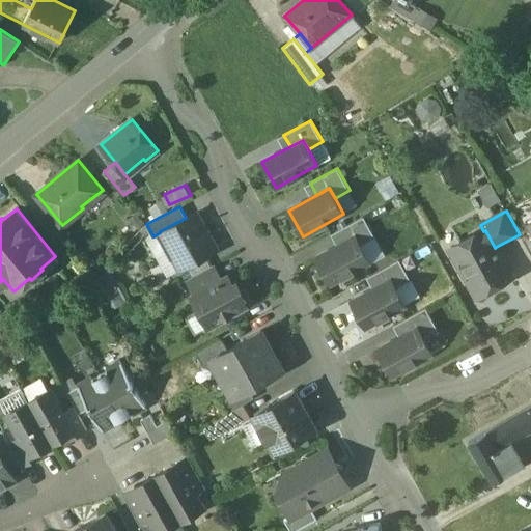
[(186,218),(160,231),(160,232),(180,270),(216,250),(195,213),(186,218)]
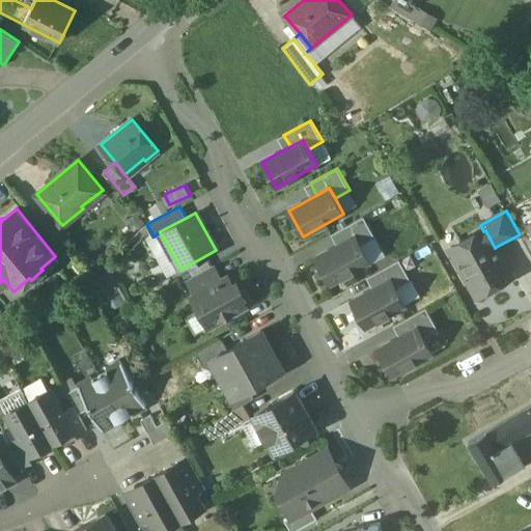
[(375,238),(364,216),(337,231),(343,244),(356,236),(361,246),(375,238)]
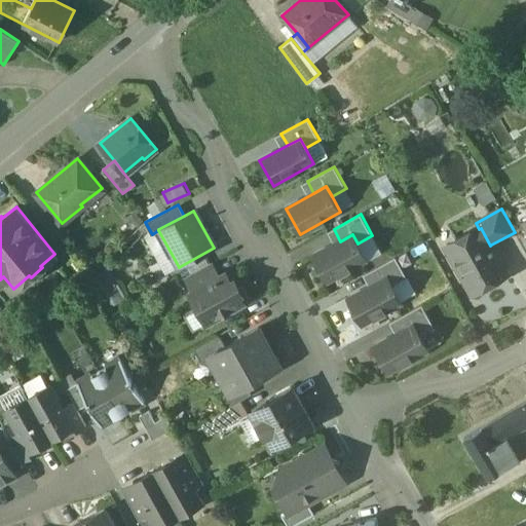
[(479,229),(447,248),(473,294),(508,274),(491,245),(490,246),(481,228),(479,229)]
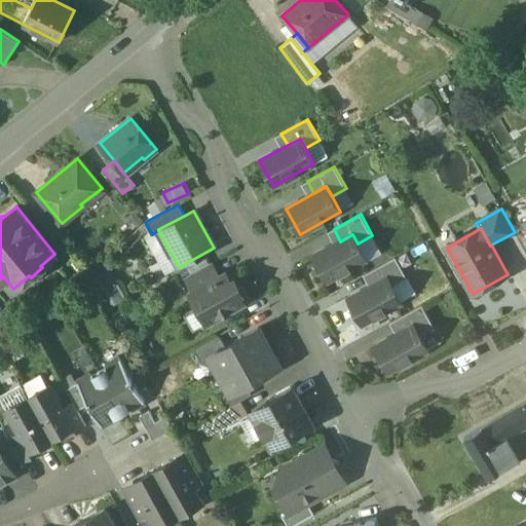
[(340,241),(312,257),(327,283),(367,260),(358,243),(352,234),(340,241)]
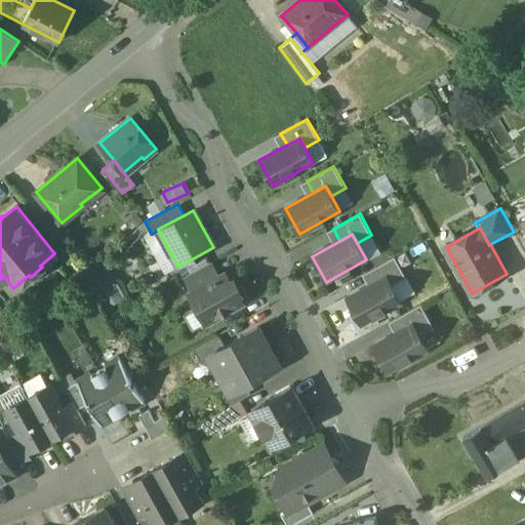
[(395,256),(368,271),(375,283),(388,276),(393,285),(406,278),(395,256)]
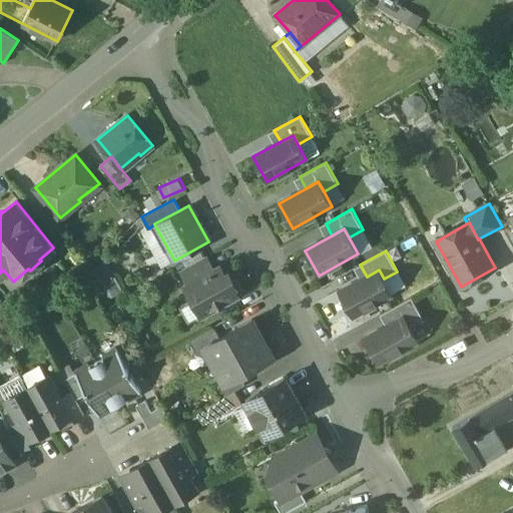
[(205,257),(181,270),(189,284),(213,271),(205,257)]
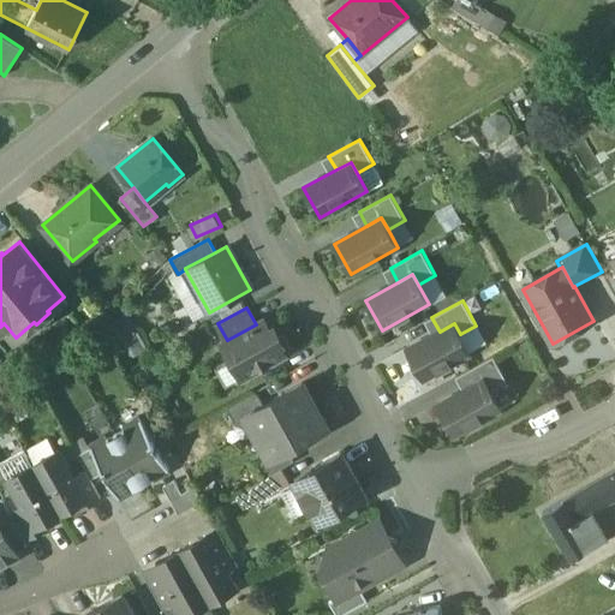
[(227,340),(221,344),(242,380),(258,370),(257,368),(269,360),(272,363),(286,354),(280,345),(282,344),(274,327),(269,329),(264,320),(256,324),(227,340)]
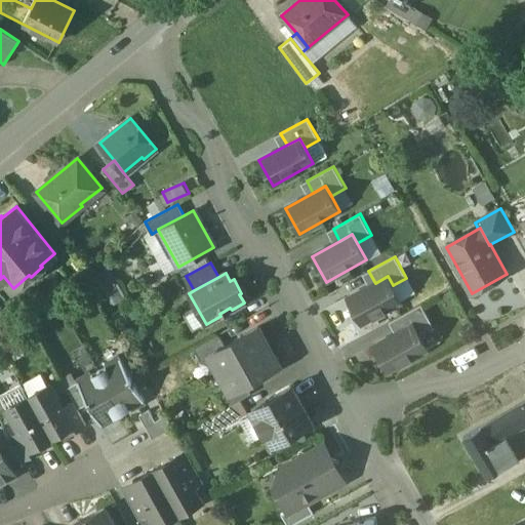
[(375,283),(348,298),(361,323),(402,301),(393,285),(388,276),(375,283)]
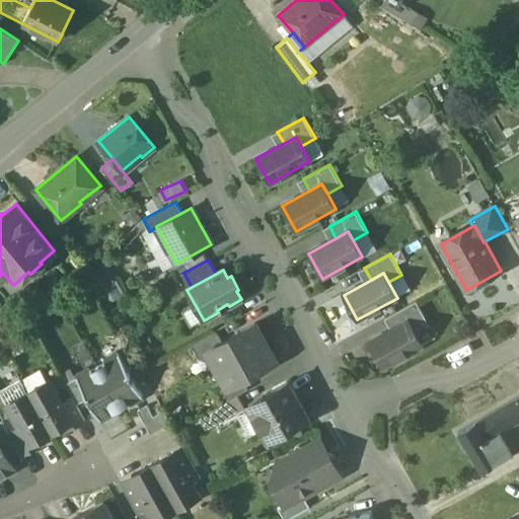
[(416,301),(390,315),(396,326),(409,320),(414,328),(428,321),(416,301)]
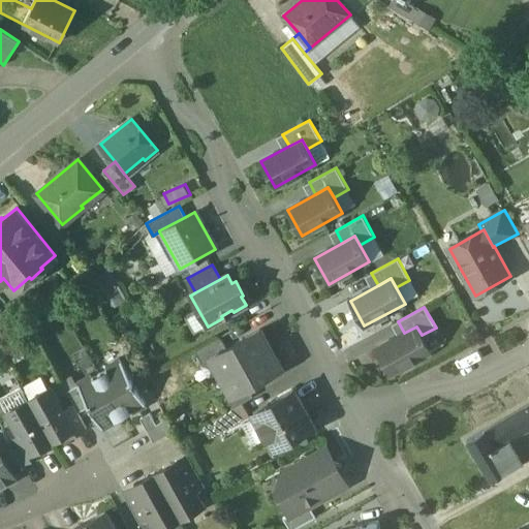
[(404,333),(376,348),(391,374),(431,352),(422,335),(416,327),(404,333)]
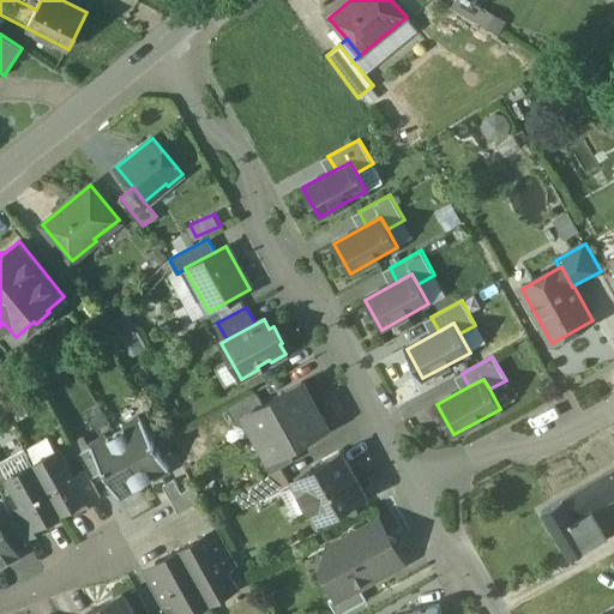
[(263,404),(245,415),(245,416),(257,437),(314,404),(302,383),(263,404)]
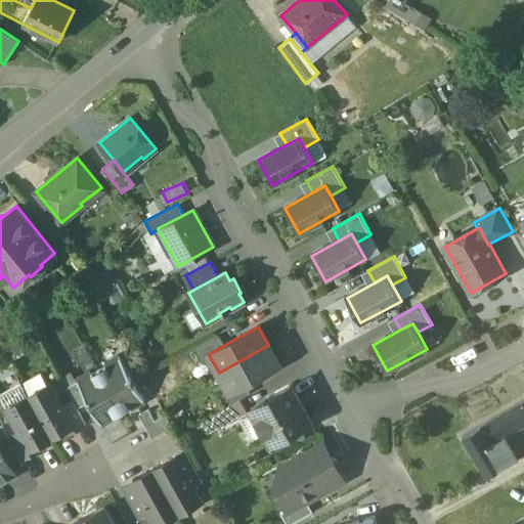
[(219,335),(193,348),(201,360),(209,355),(209,354),(224,345),(219,335)]
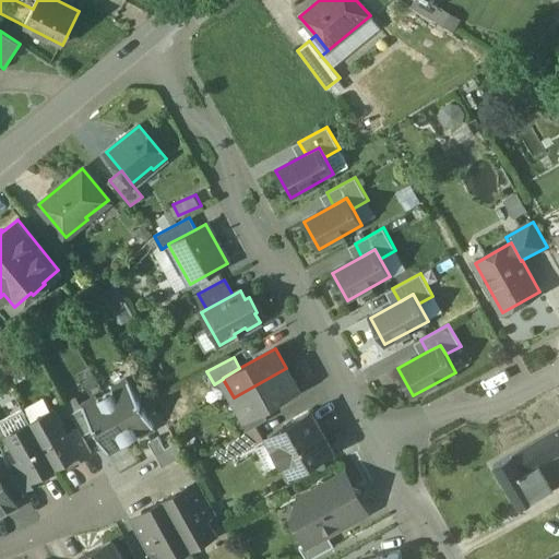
[(286,368),(234,397),(244,416),(245,417),(262,408),(297,389),(286,368)]
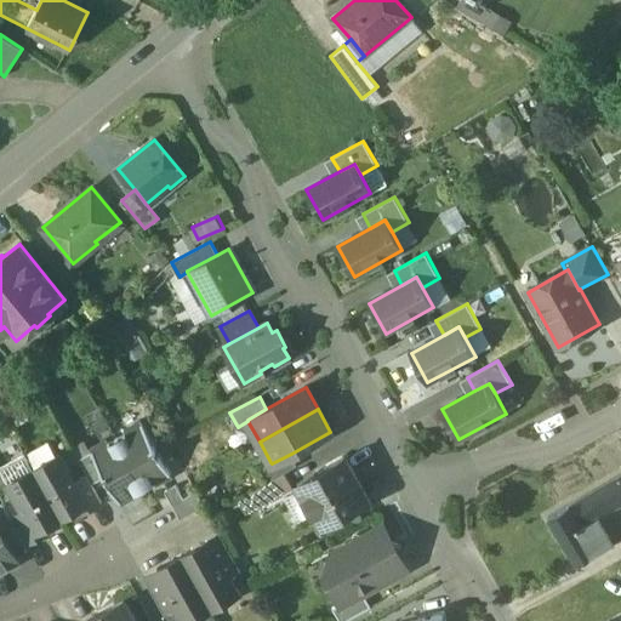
[(143,422),(117,437),(144,489),(172,474),(143,422)]
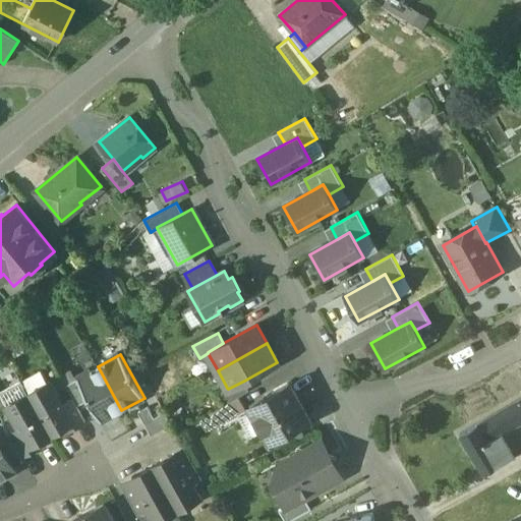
[(98,366),(76,379),(88,400),(101,422),(121,410),(98,366)]
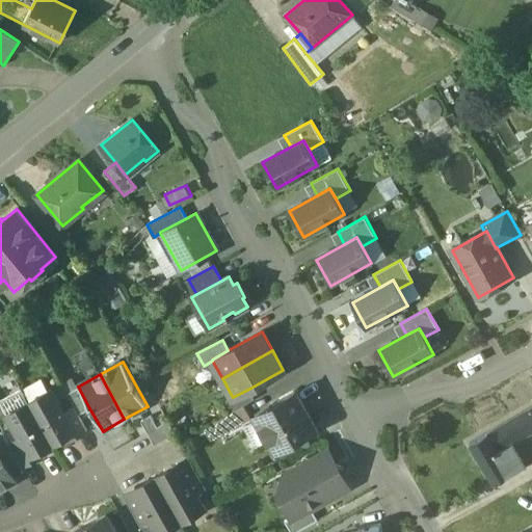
[(89,408),(78,387),(67,393),(74,406),(79,414),(89,408)]
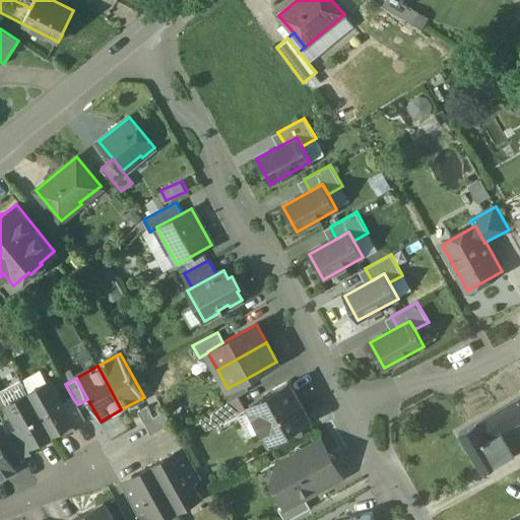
[(58,392),(53,382),(51,383),(50,380),(27,392),(51,433),(66,424),(69,429),(74,426),(62,402),(56,393),(58,392)]
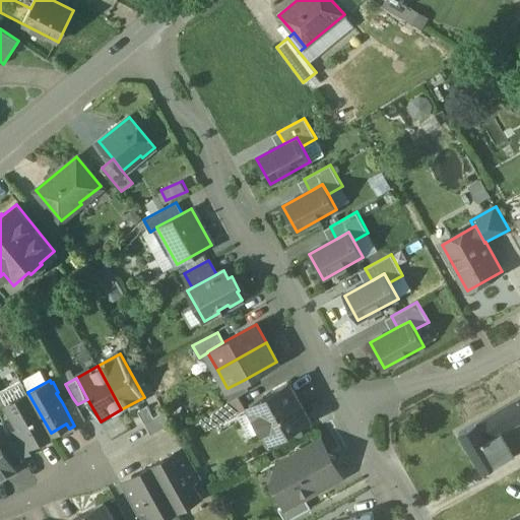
[(244,380),(228,388),(226,387),(217,392),(224,403),(249,390),(244,380)]
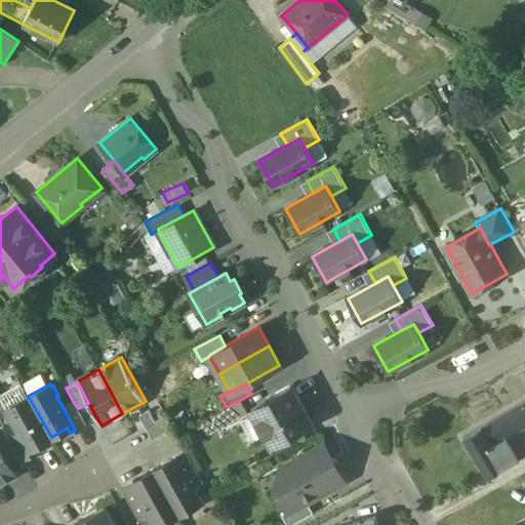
[(291,388),(252,409),(259,422),(260,421),(267,432),(265,433),(272,445),(311,423),(291,388)]
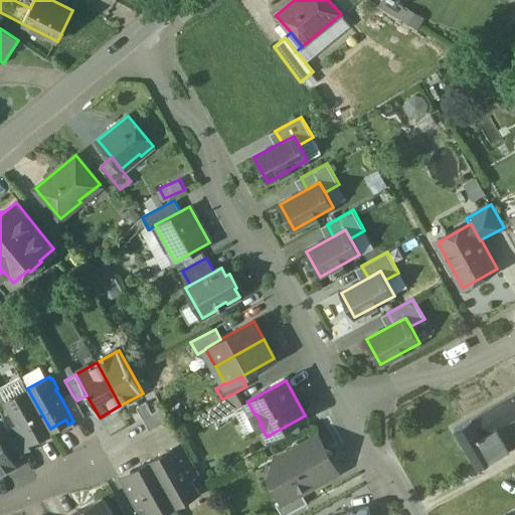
[(27,388),(7,399),(8,402),(6,403),(12,413),(14,412),(19,422),(31,445),(37,442),(35,437),(50,428),(27,388)]
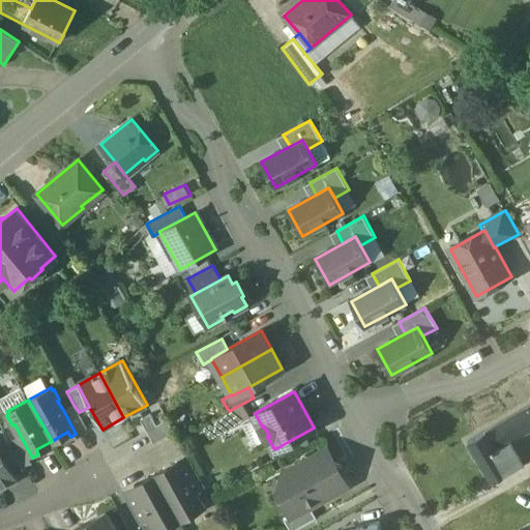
[(242,404),(214,420),(223,434),(251,418),(242,404)]
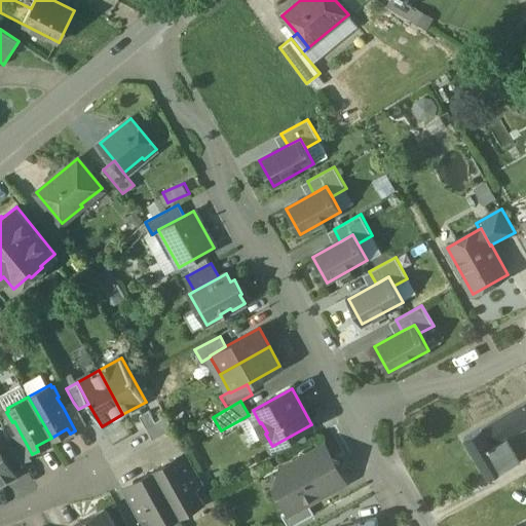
[(78,409),(73,402),(63,407),(75,430),(86,424),(78,409)]
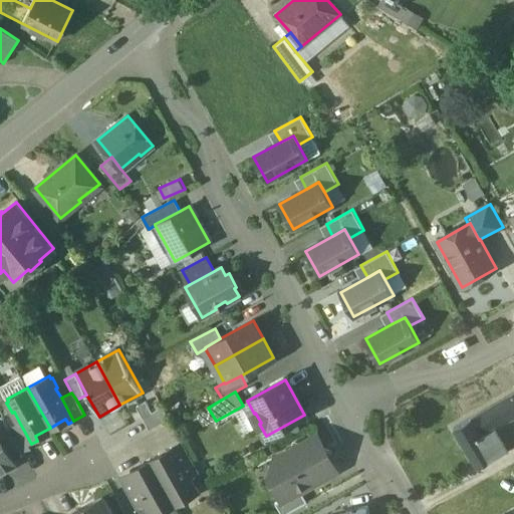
[(513,394),(454,428),(476,467),(508,448),(496,427),(513,416),(513,394)]
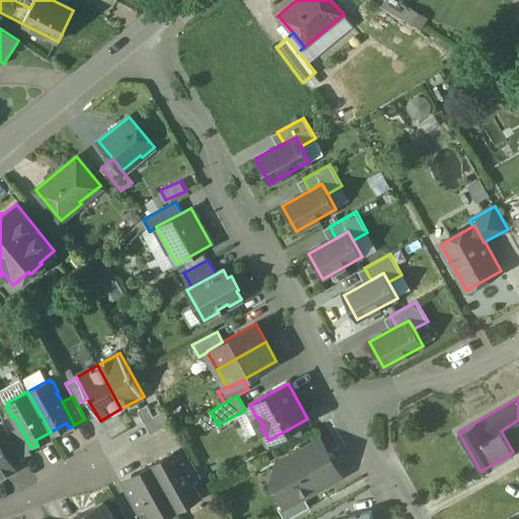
[(170,423),(164,412),(145,422),(151,433),(170,423)]
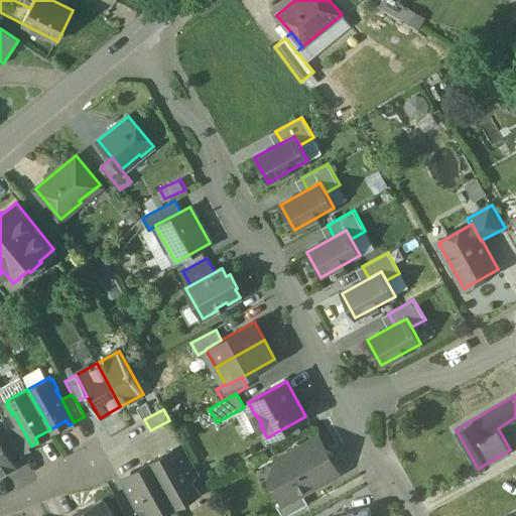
[(8,429),(2,417),(0,417),(0,439),(8,454),(19,447),(8,429)]
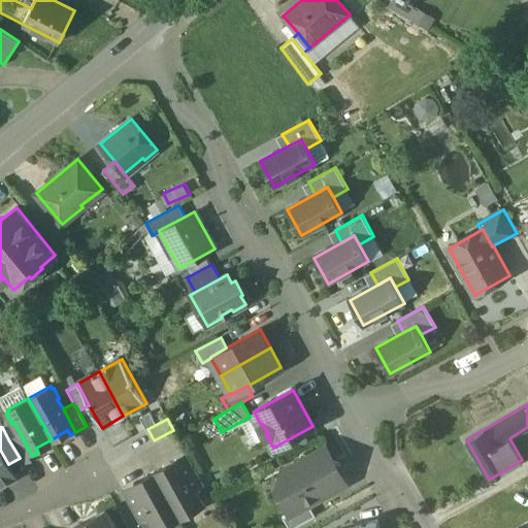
[(32,456),(20,433),(8,439),(20,458),(22,462),(32,456)]
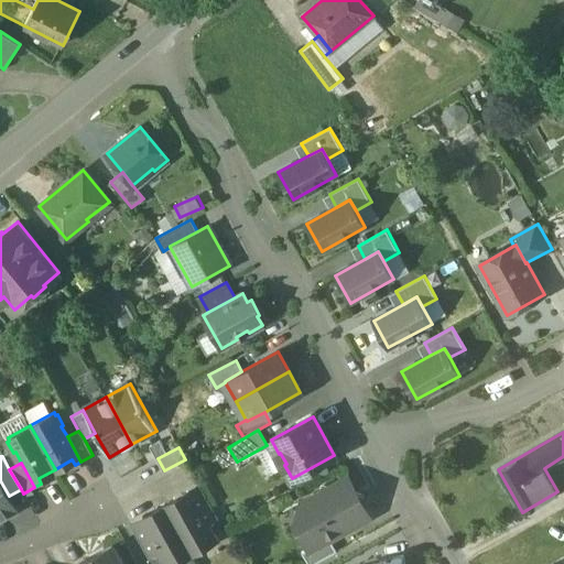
[(0,480),(0,517),(15,509),(9,496),(0,480)]
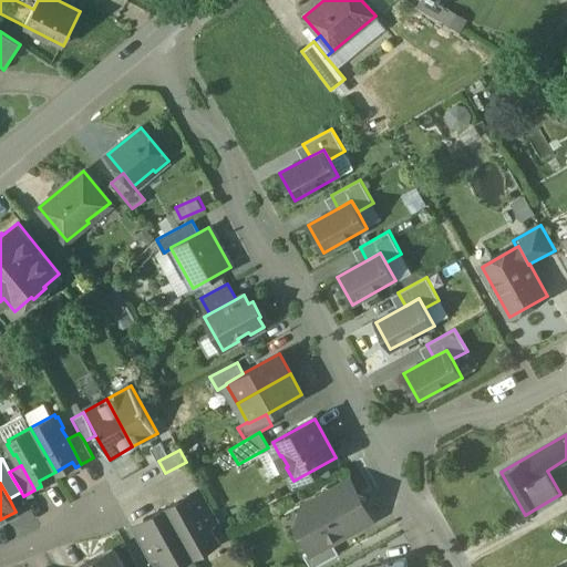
[(323,487),(321,496),(303,505),(300,515),(307,528),(300,533),(310,550),(310,553),(330,542),(370,519),(362,506),(364,497),(356,494),(352,487),(342,484),(332,490),(323,487)]
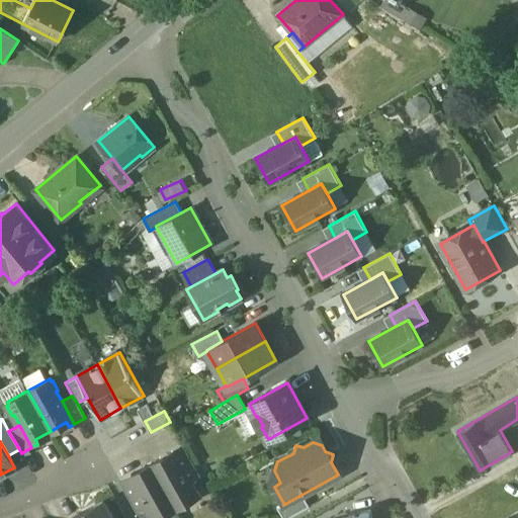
[(200,476),(185,448),(174,454),(189,482),(200,476)]
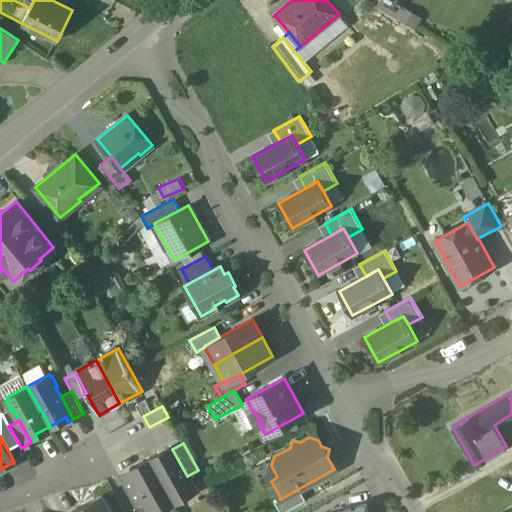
[(172,449),(171,447),(150,459),(174,501),(195,489),(187,476),(172,449)]
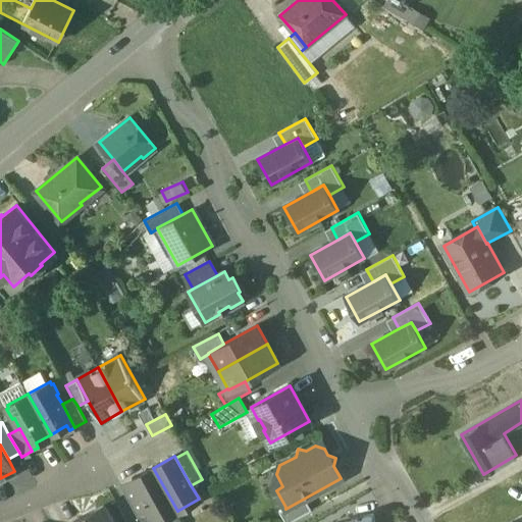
[(157,521),(177,511),(153,468),(132,479),(133,481),(134,481),(148,509),(155,521),(157,521)]
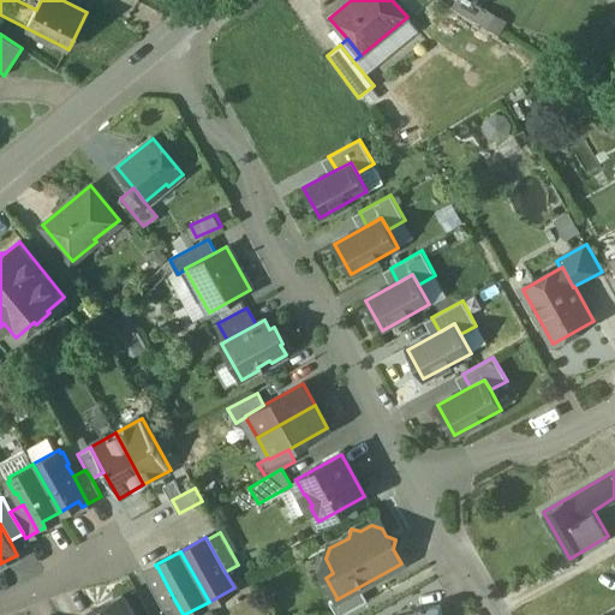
[(174,599),(157,567),(156,567),(144,574),(162,607),(174,599)]
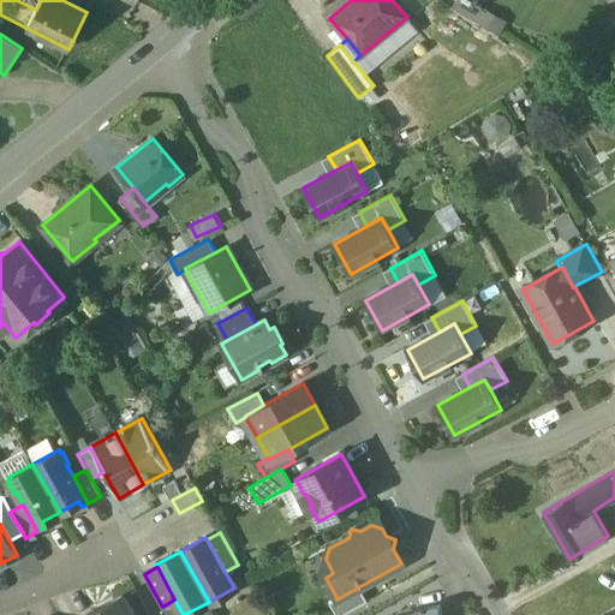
[(358,587),(336,599),(336,597),(327,603),(333,614),(342,614),(365,603),(358,587)]
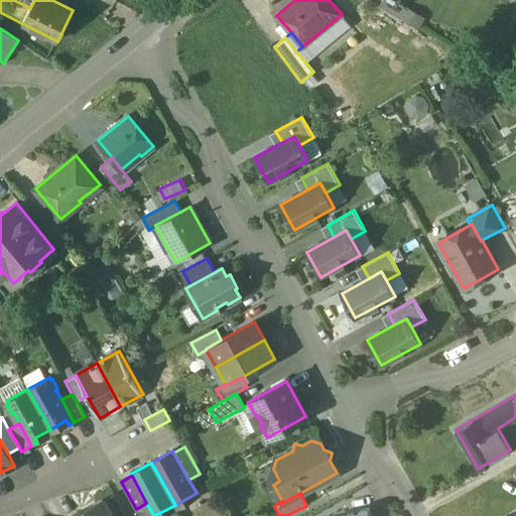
[(112,515),(103,499),(71,515),(112,515)]
